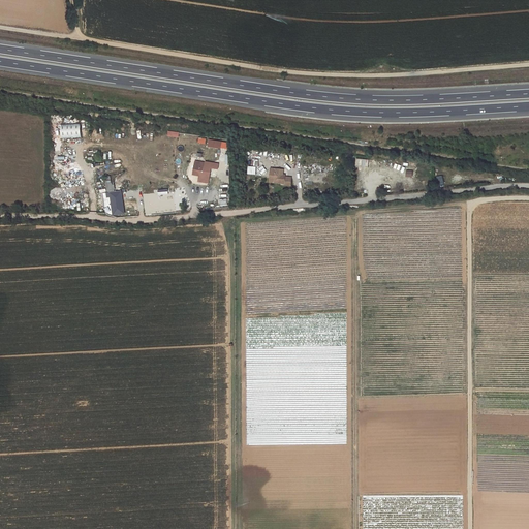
[(188,134),(187,143),(195,144),(196,135),(188,134)]
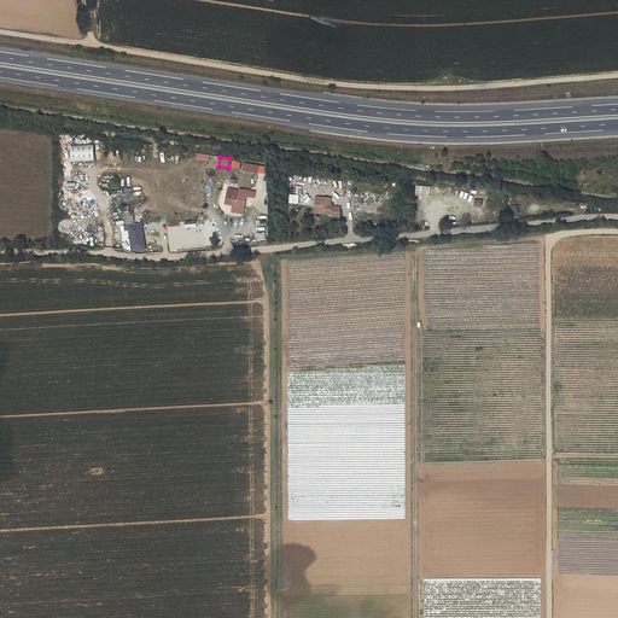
[(243,174),(267,174),(267,165),(243,164),(243,174)]
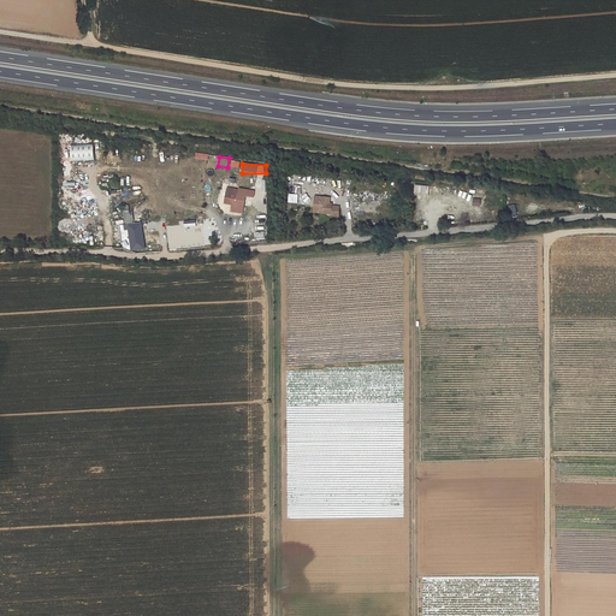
[(246,197),(232,195),(230,211),(242,213),(246,197)]
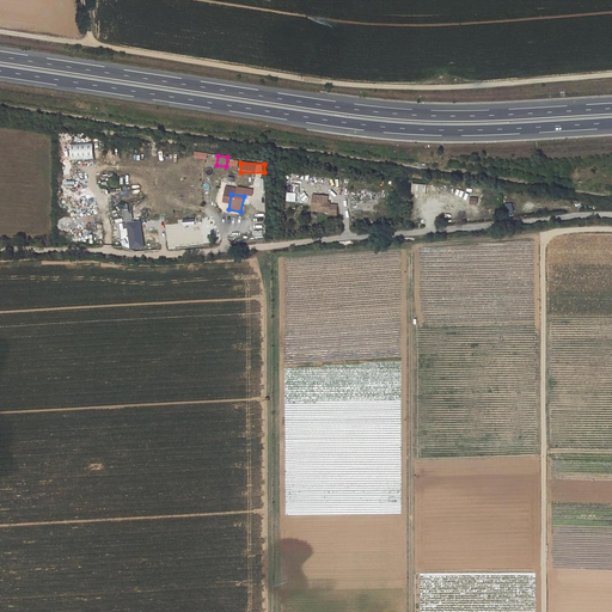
[(328,196),(313,195),(312,210),(326,212),(329,212),(330,204),(330,203),(328,203),(328,196)]
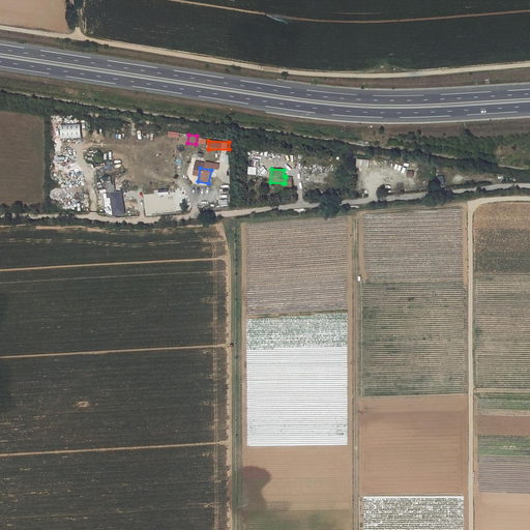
[(292,178),(286,177),(285,183),(283,183),(283,185),(292,186),(292,178)]
